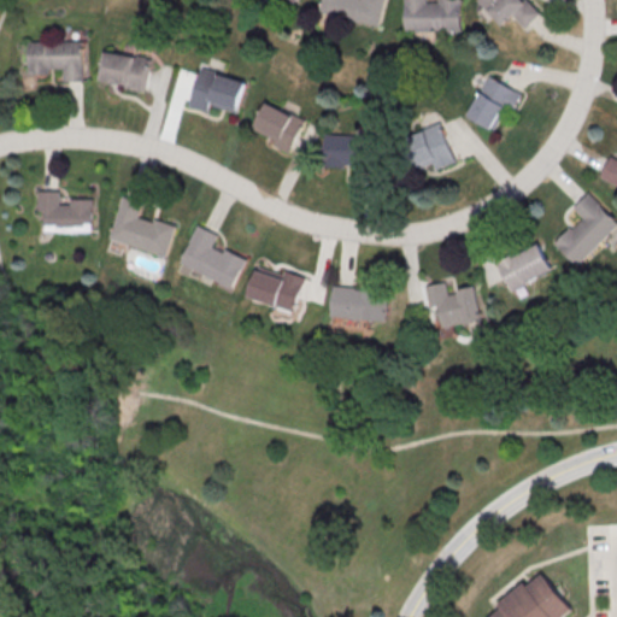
[(319,0),(317,11),(376,25),(381,0),(319,0)]
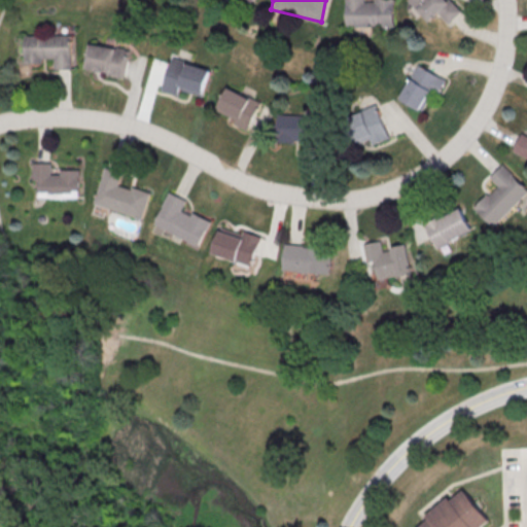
[(344,0),(344,27),(392,26),(392,0),(373,0),(373,1),(362,1),(361,0),(344,0)]
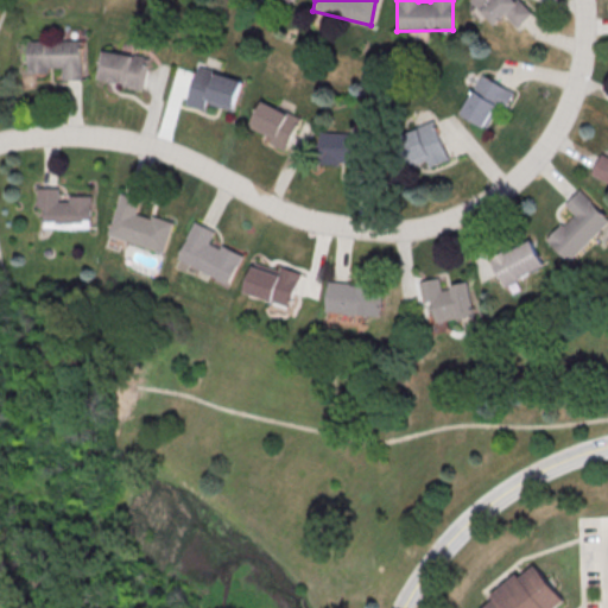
[(532,13),(519,0),(472,0),(498,29),(508,19),(517,27),(532,13)]
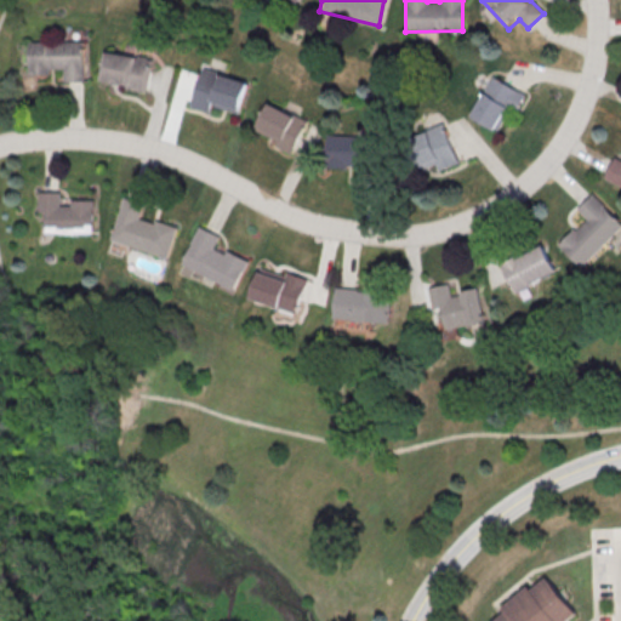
[(29,40),(29,72),(62,72),(62,81),(85,81),(85,40),(29,40)]
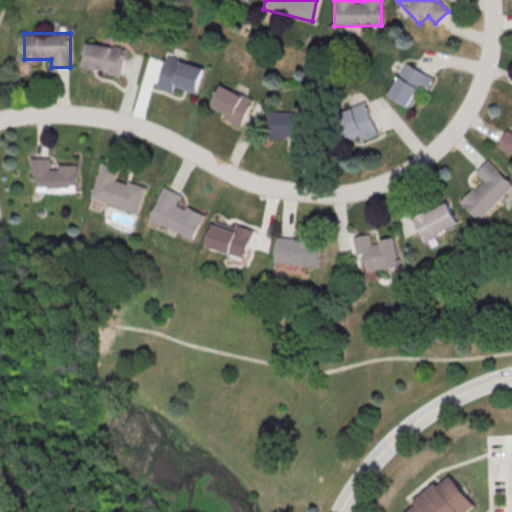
[(85,69),(129,71),(131,45),(86,43),(85,69)]
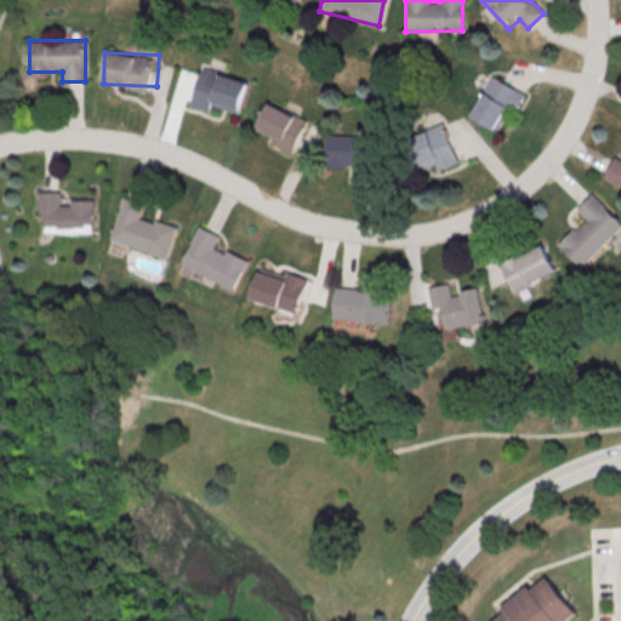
[(192,106),(239,118),(249,80),(201,68),(192,106)]
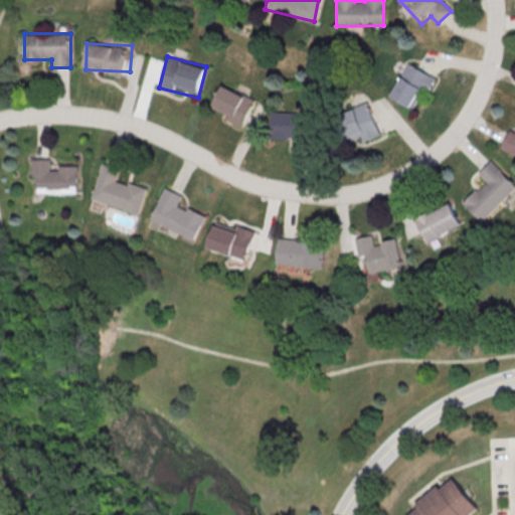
[(391,96),(417,111),(437,77),(410,62),(391,96)]
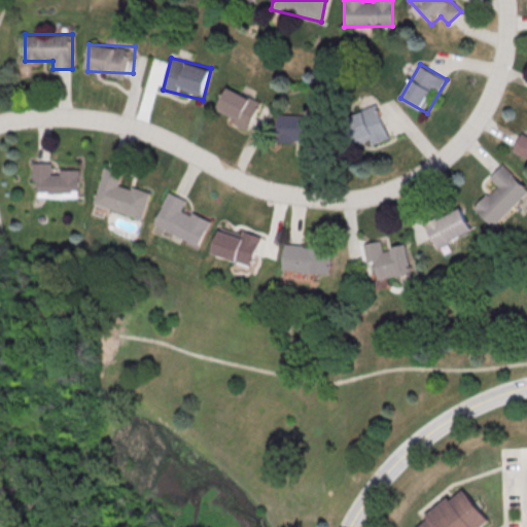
[(250,129),(261,101),(227,86),(215,114),(250,129)]
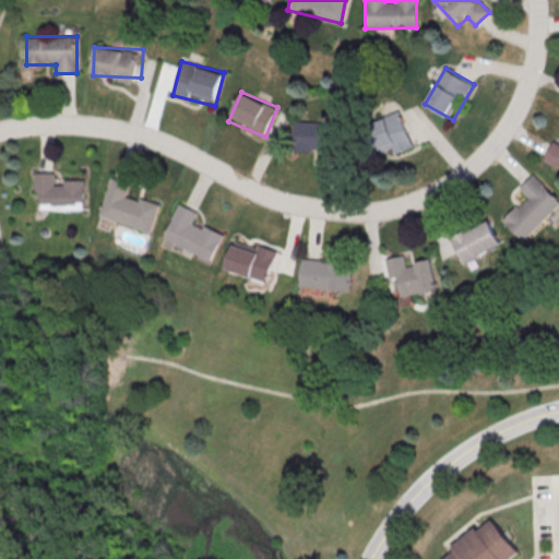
[(395,154),(415,146),(400,110),(368,125),(379,152),(392,146),(395,154)]
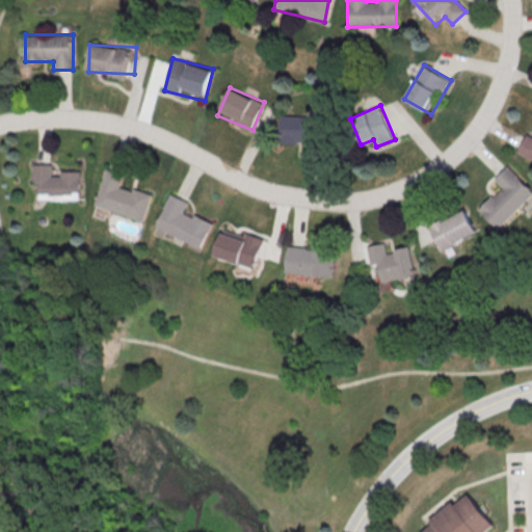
[(277,114),(328,117),(326,155),(309,154),(310,141),(295,141),(295,143),(275,142),(277,114)]
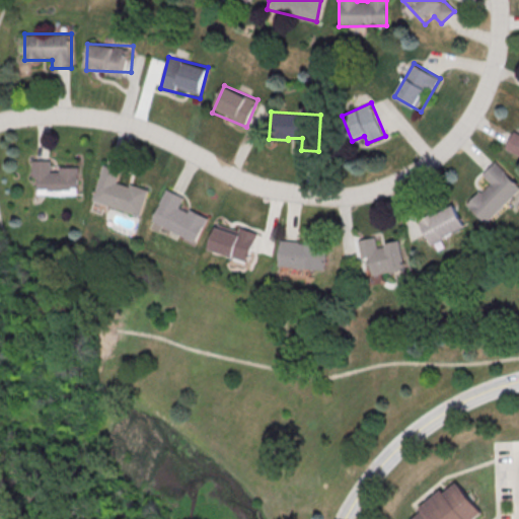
[(518,132),(514,131),(507,149),(518,154),(518,132)]
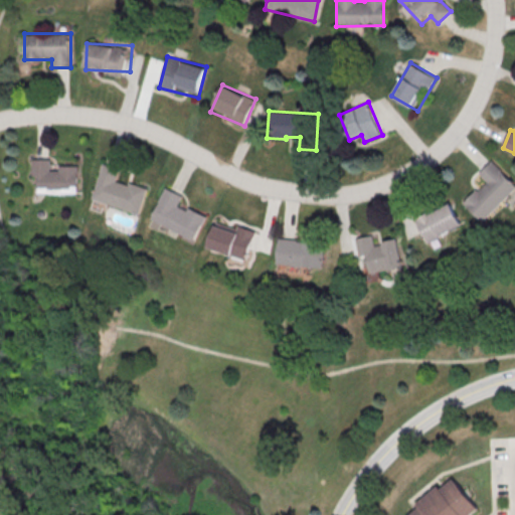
[(31,158),(48,158),(48,169),(57,169),(57,165),(76,165),(76,192),(36,191),(36,174),(30,174),(31,158)]
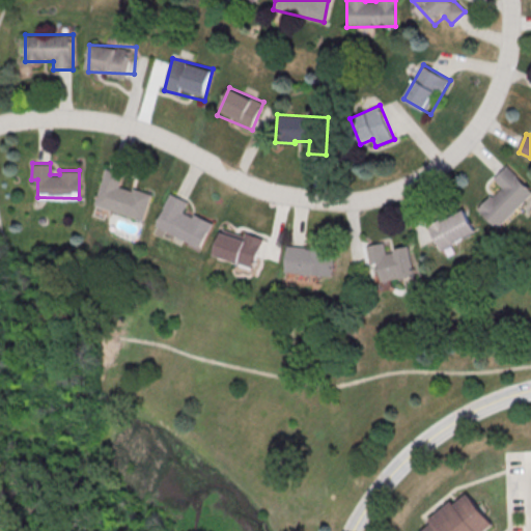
[(505,164),(530,190),(530,194),(497,228),(476,207),(490,195),(492,197),(501,187),(492,177),(505,164)]
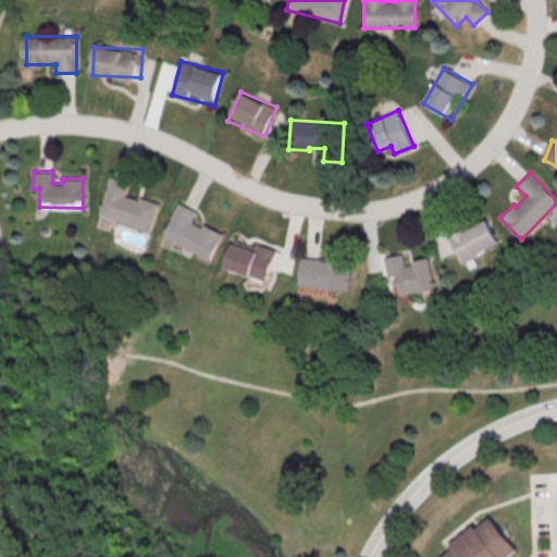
[(110,175),(98,213),(149,231),(158,202),(138,196),(138,199),(125,195),(130,181),(110,175)]
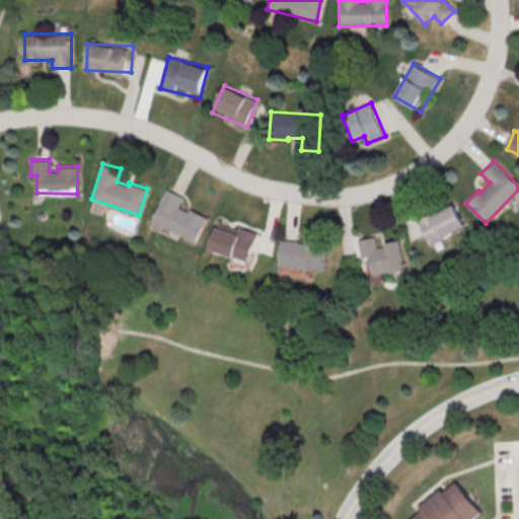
[(165,188),(149,219),(194,242),(206,218),(188,208),(187,211),(177,207),(182,197),(165,188)]
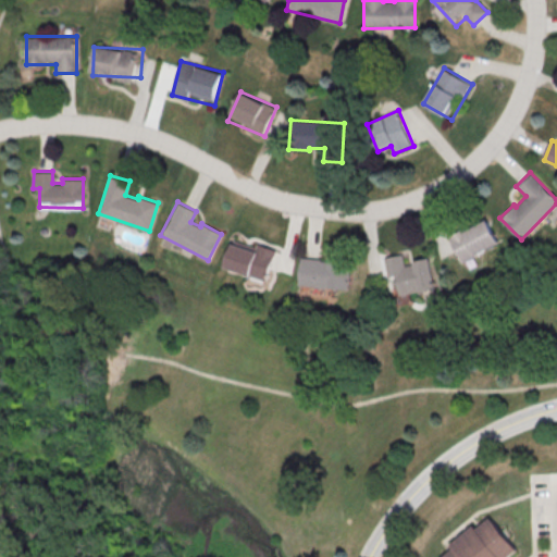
[(463,262),(502,243),(487,217),(449,236),(463,262)]
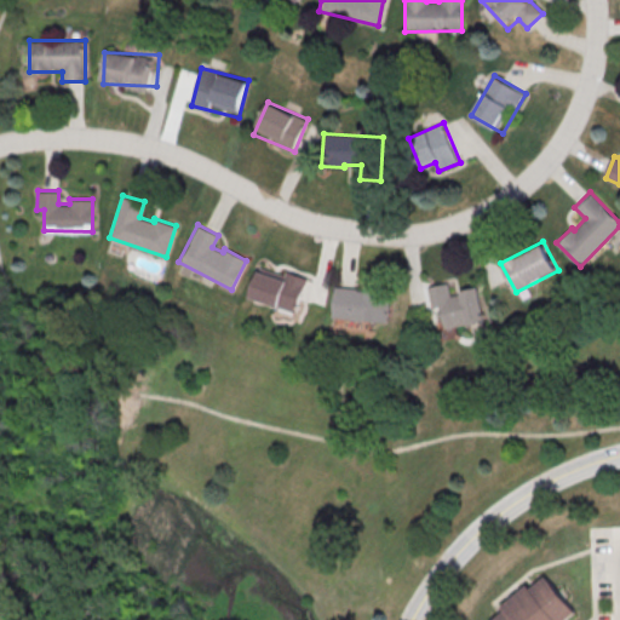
[(260,264),(251,297),(299,313),(309,280),(260,264)]
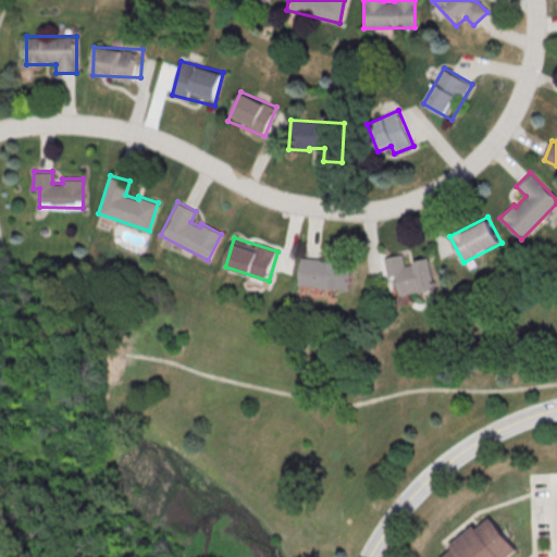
[(403,295),(437,289),(432,259),(407,262),(406,254),(386,257),(390,277),(399,275),(403,295)]
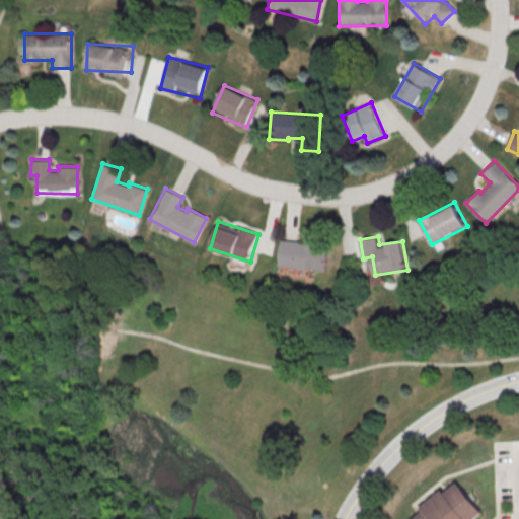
[(280,267),(327,269),(329,242),(282,239),(280,267)]
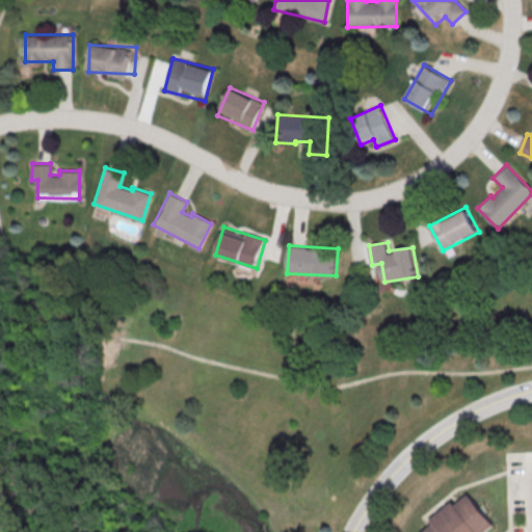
[(473,494),(499,523),(488,531),(429,531),(434,528),(431,524),(458,500),(461,504),(473,494)]
